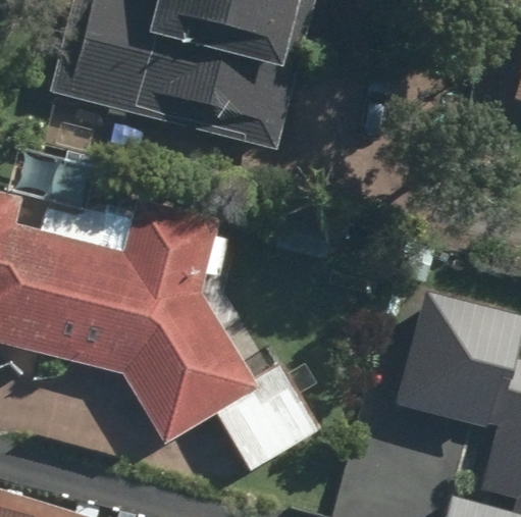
[(154,0),(49,0),(27,87),(275,151),(304,41),(284,36),(293,0),(154,0)]
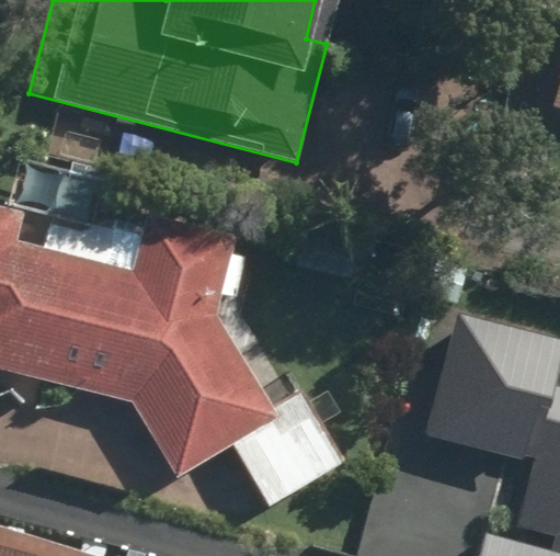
[(217,313),(235,234),(147,214),(134,269),(12,240),(20,210),(0,204),(0,367),(134,398),(173,475),(232,442),(281,415),(217,313)]
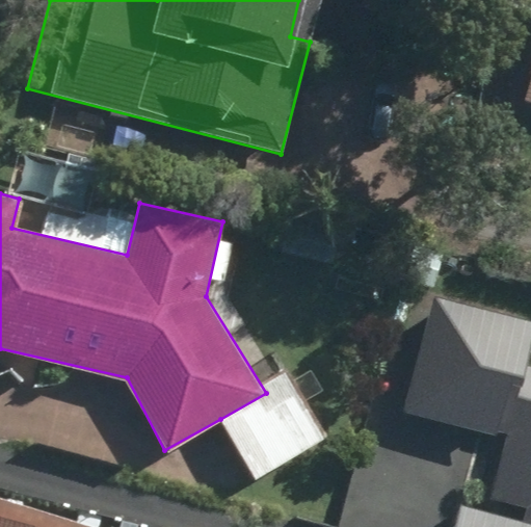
[(527,318),(435,294),(407,400),(499,424),(514,363),(527,318)]
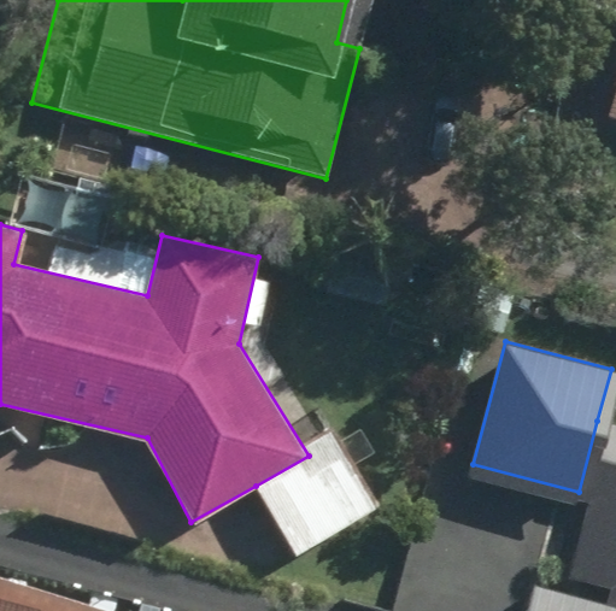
[(615,426),(597,421),(579,492),(559,562),(612,576),(605,601),(615,604),(615,426)]
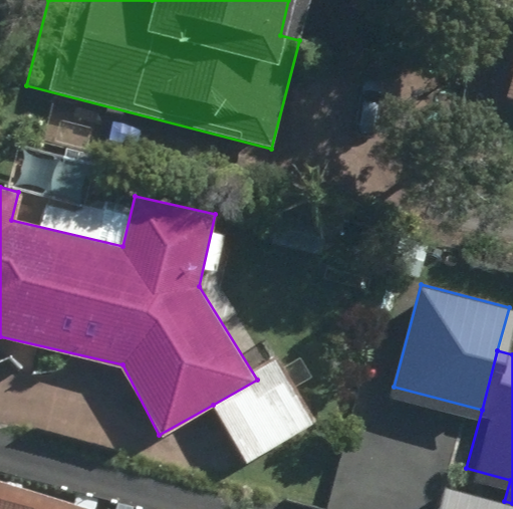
[(257,379),(213,405),(246,463),(317,422),(281,366),(257,379)]
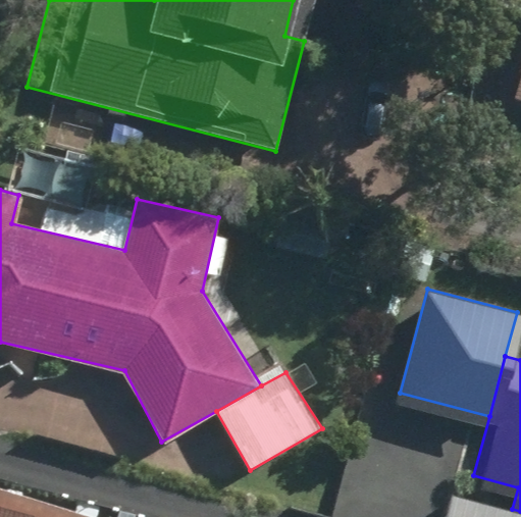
[(100,516),(101,516),(0,484),(0,516),(100,516)]
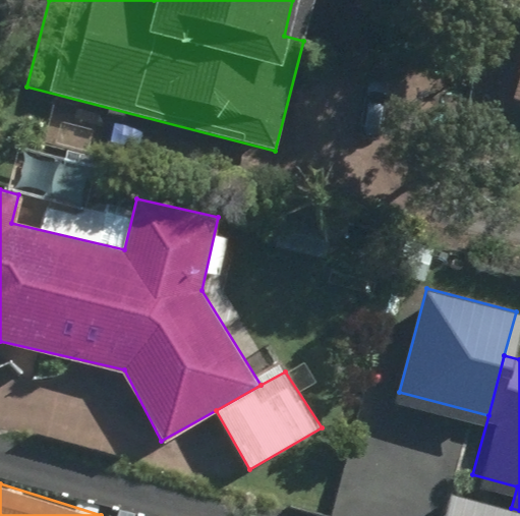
[(519,515),(449,496),(443,515),(519,515)]
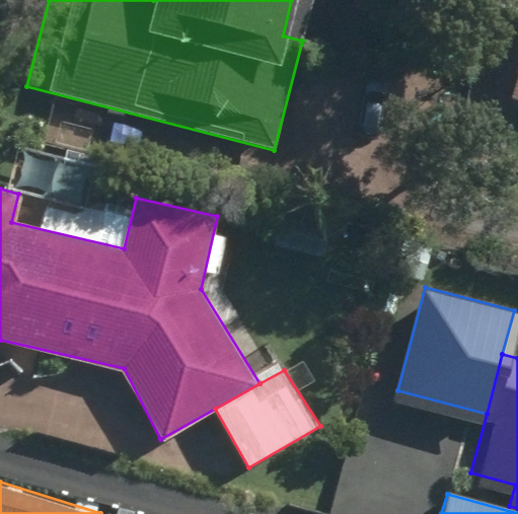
All buildings are outlined.
